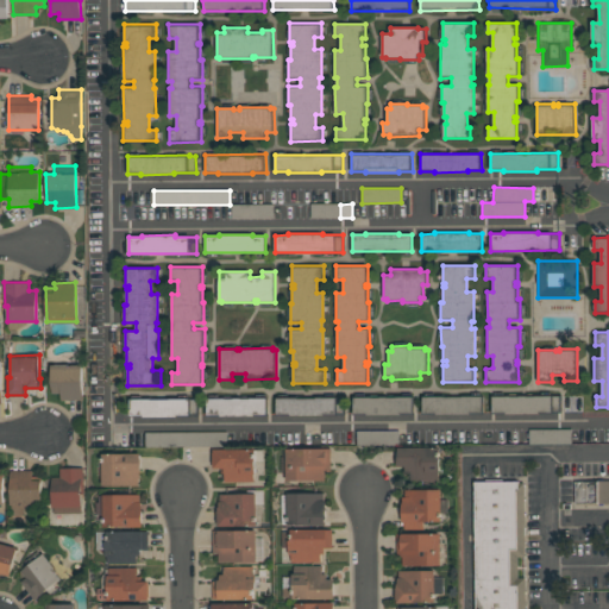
[(51,394),(51,364),(69,364),(69,365),(82,365),(83,400),(61,400),(61,394),(51,394)]
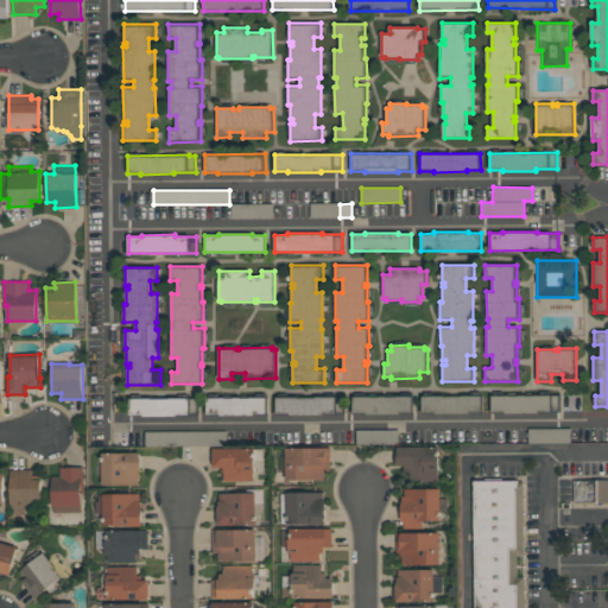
[(413,413),(399,413),(366,415),(366,413),(353,413),(353,396),(413,394),(413,413)]
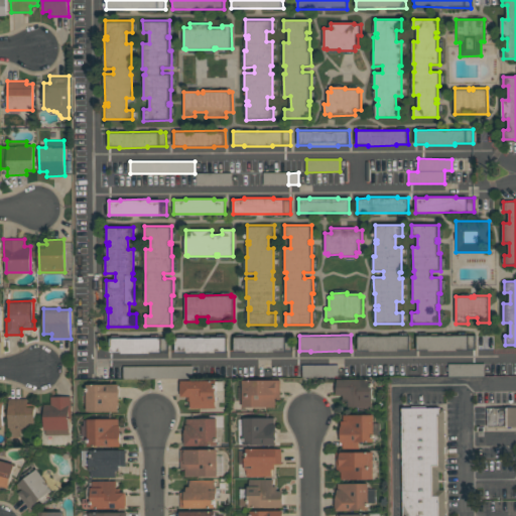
[(409,335),(409,350),(398,350),(398,351),(369,351),(358,351),(358,336),(409,335)]
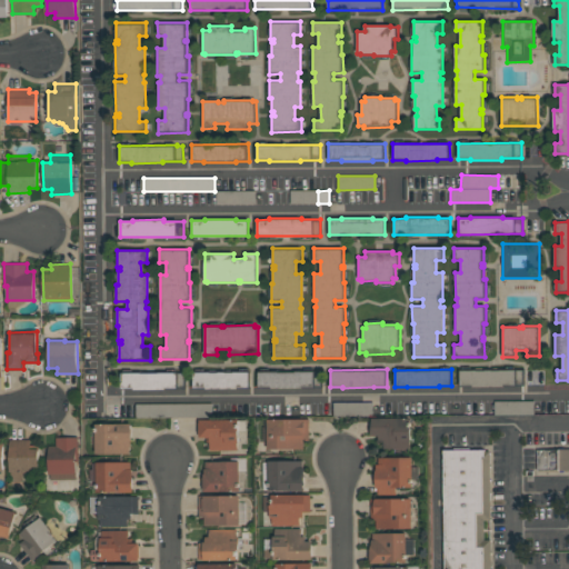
[(523,385),(503,386),(471,387),(471,386),(460,386),(459,369),(523,369),(523,385)]
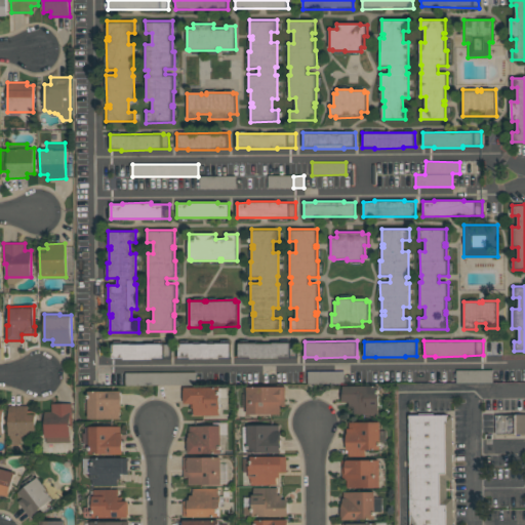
[(297,357),(279,358),(249,358),(238,358),(238,342),(296,341),(297,357)]
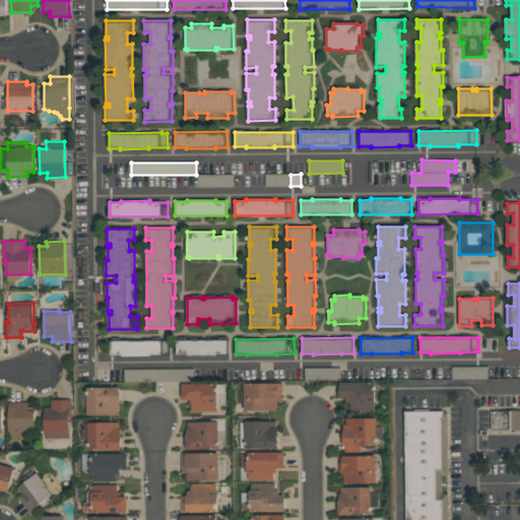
[(169,354),(150,354),(150,355),(122,355),(111,355),(110,339),(169,339),(169,354)]
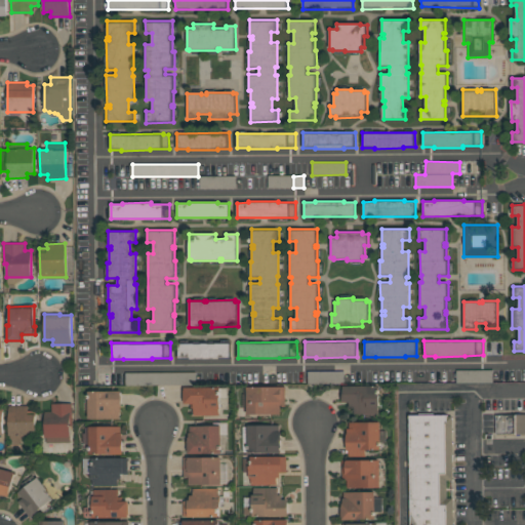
[(231,358),(218,358),(218,359),(190,359),(190,358),(178,359),(177,342),(231,342),(231,358)]
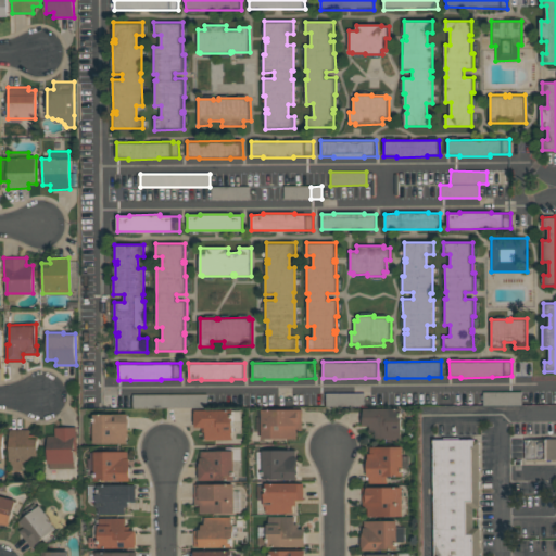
[(133,407),(206,408),(206,395),(133,394),(133,407)]
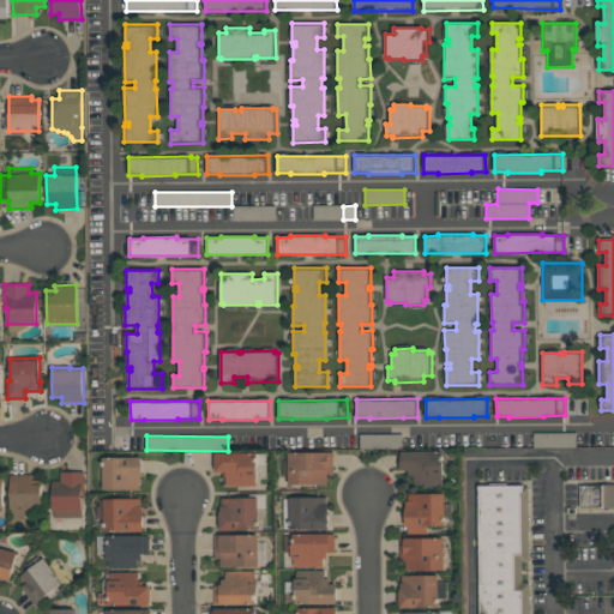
[(401,470),(401,458),(402,458),(402,451),(444,451),(444,475),(443,475),(443,483),(409,483),(409,470),(401,470)]
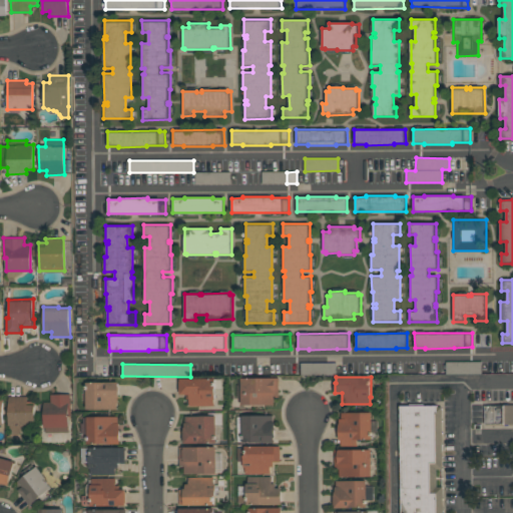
[(180,394),(180,392),(179,392),(179,381),(180,381),(180,378),(215,378),(215,379),(221,379),(221,388),(215,388),(215,399),(213,399),(213,406),(189,406),(189,398),(186,398),(186,394),(180,394)]
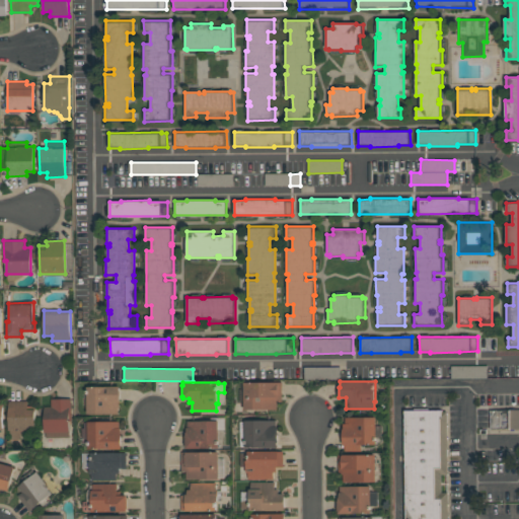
[(282,382),(282,401),(277,401),(277,409),(244,410),(243,382),(282,382)]
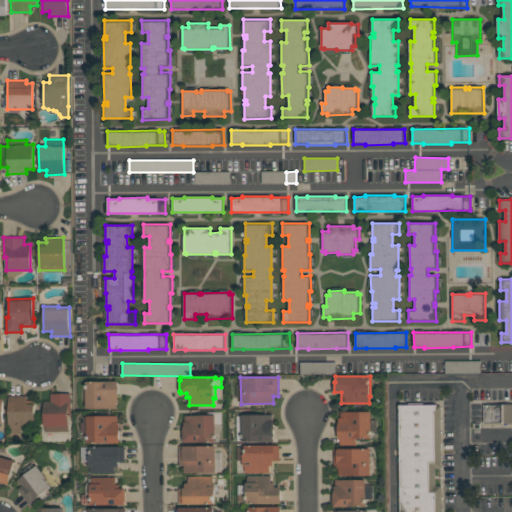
[(118,381),(118,385),(119,385),(119,396),(118,396),(118,402),(116,402),(116,408),(86,408),(86,381),(105,381),(118,381)]
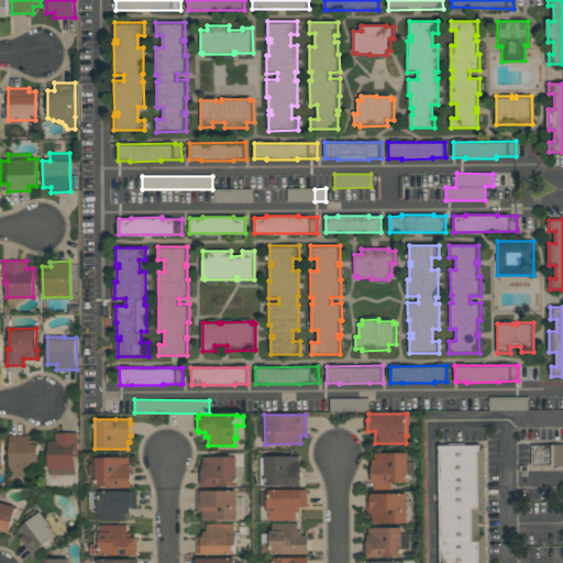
[(48,474),(47,441),(55,441),(55,432),(77,432),(77,454),(76,454),(76,468),(75,468),(75,474),(48,474)]
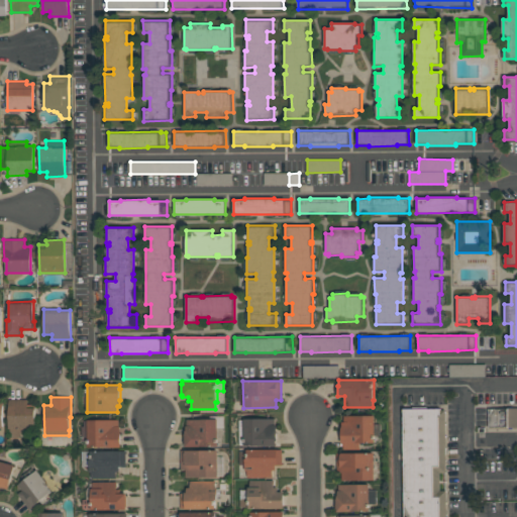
[(8,399),(27,399),(28,404),(33,404),(33,407),(35,407),(35,429),(26,429),(26,433),(20,433),(20,436),(10,436),(10,428),(9,428),(8,399)]
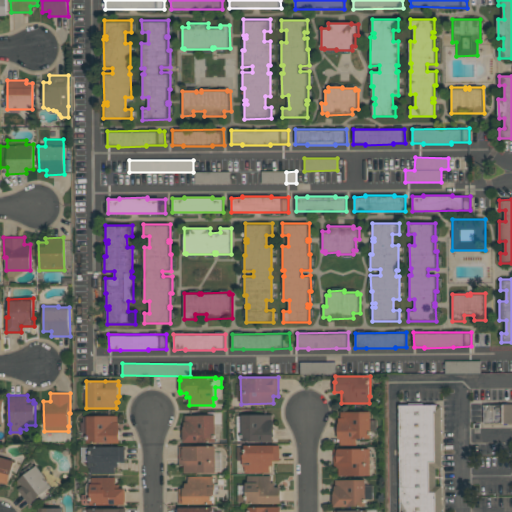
[(511,404),(483,404),(483,422),(511,422),(511,404)]
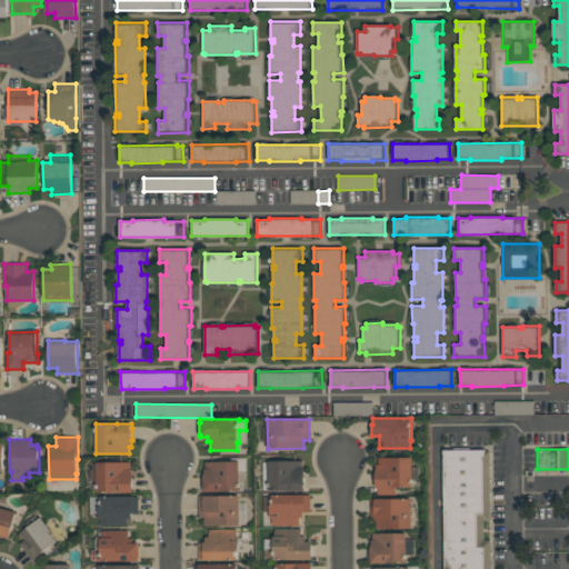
[(445,452),(446,568),(489,568),(487,452),(445,452)]
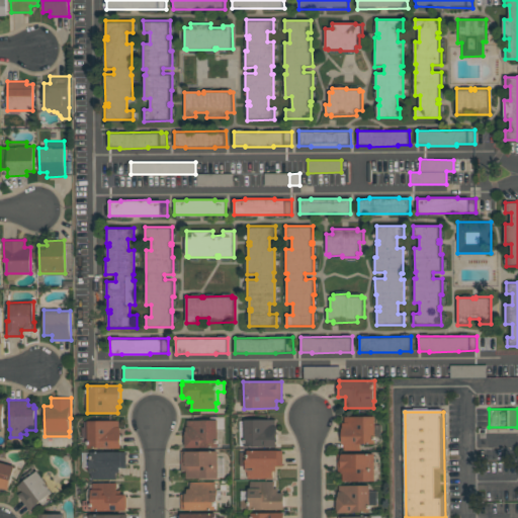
[(375,416),(375,443),(360,443),(360,450),(344,450),(344,444),(342,444),(342,422),(344,422),(344,416),(375,416)]
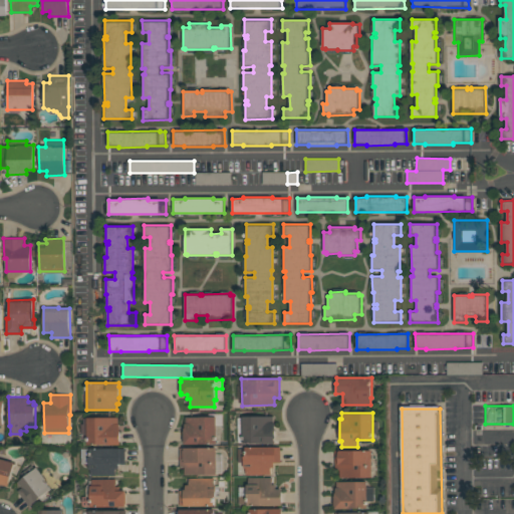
[(217,444),(184,444),(184,442),(183,431),(184,431),(184,423),(185,423),(185,417),(216,416),(217,444)]
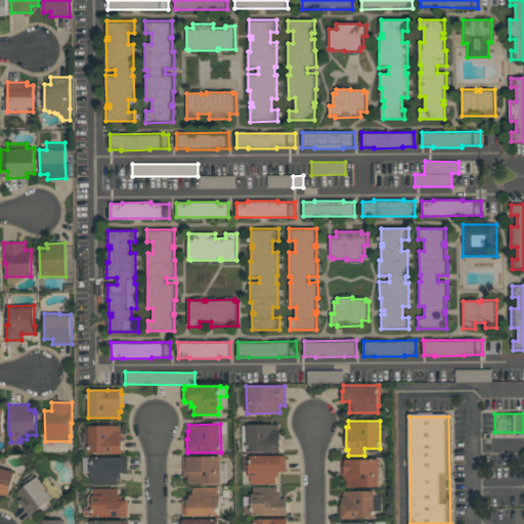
[(247,424),(278,424),(278,430),(280,430),(280,451),(248,451),(247,424)]
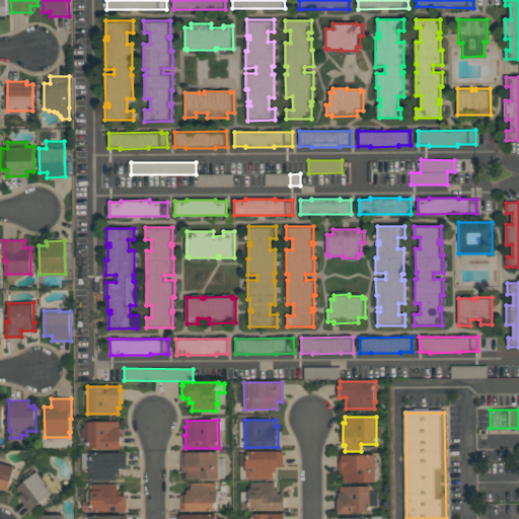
[(122,449),(105,449),(105,448),(88,448),(88,442),(81,442),(81,428),(84,428),(84,422),(88,422),(120,421),(120,427),(121,427),(122,449)]
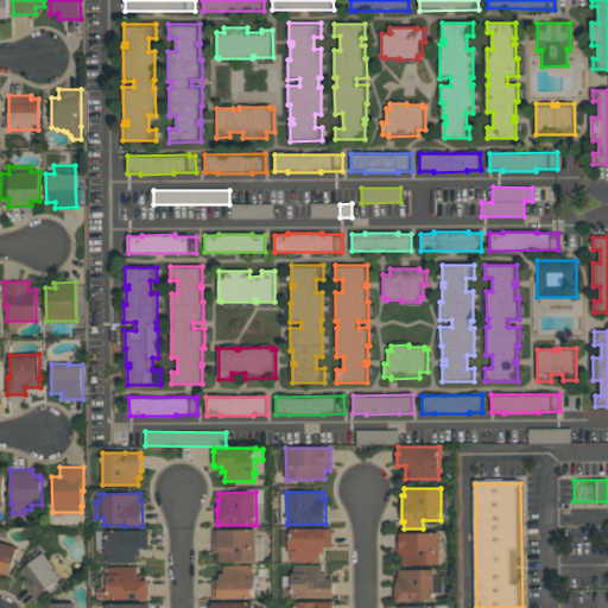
[(291,553),(289,553),(289,546),(282,546),(282,530),(290,530),(290,529),(331,527),(331,546),(324,546),(324,552),(320,552),(321,561),(291,561),(291,553)]
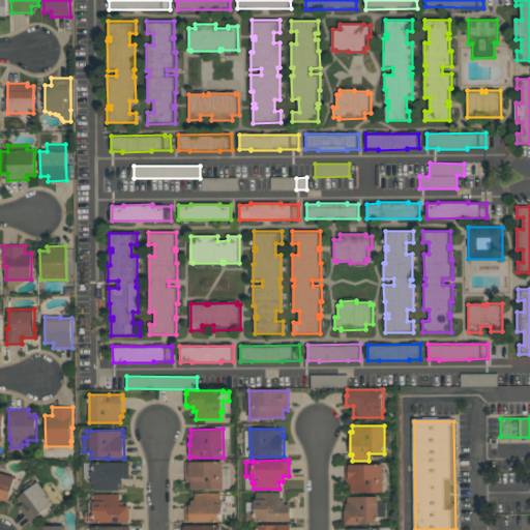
[(128,462),(128,478),(122,478),(122,483),(119,483),(119,490),(93,490),(93,483),(91,483),(91,471),(93,471),(93,462),(124,462),(128,462)]
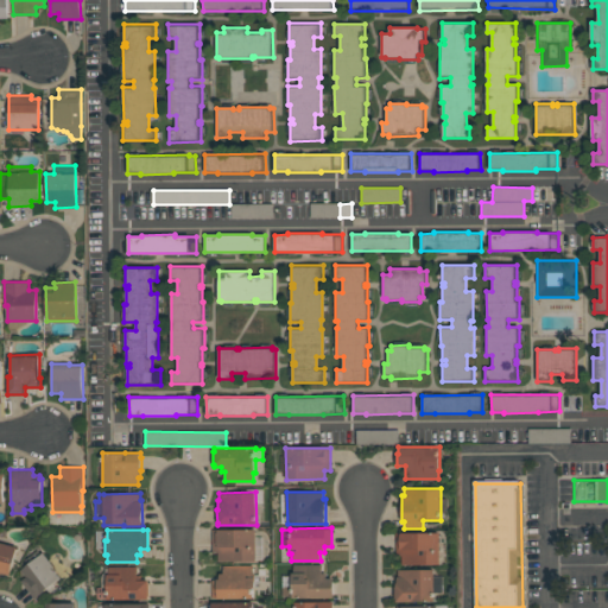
[(211,530),(255,530),(255,561),(217,562),(217,552),(211,552),(211,530)]
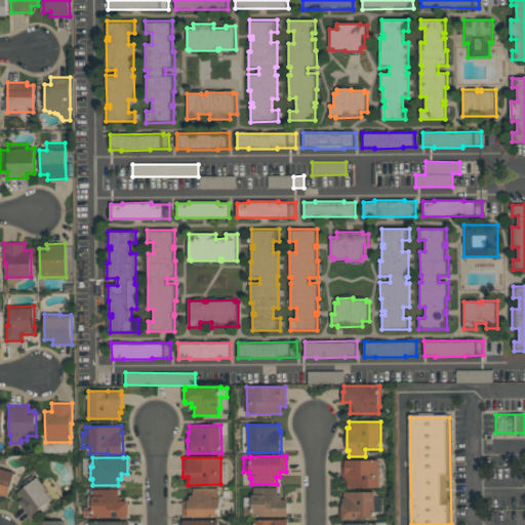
[(341,459),(379,459),(379,487),(347,487),(347,480),(341,480),(341,459)]
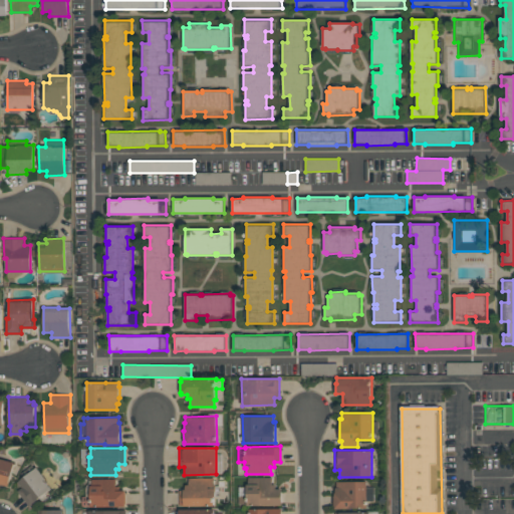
[(0,458),(14,462),(8,486),(0,484),(0,458)]
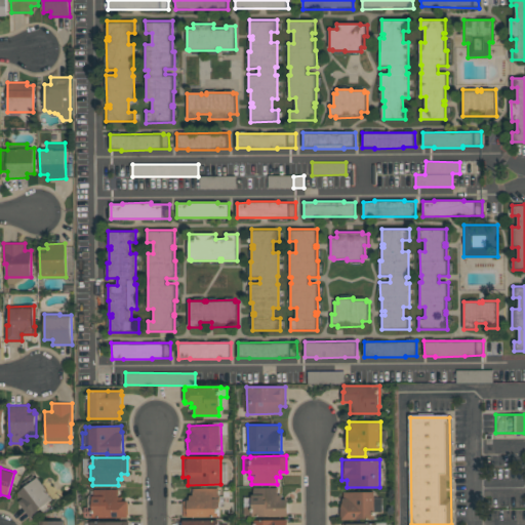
[(22,498),(16,492),(23,487),(19,483),(32,475),(35,479),(38,477),(53,498),(35,512),(36,513),(29,518),(17,501),(22,498)]
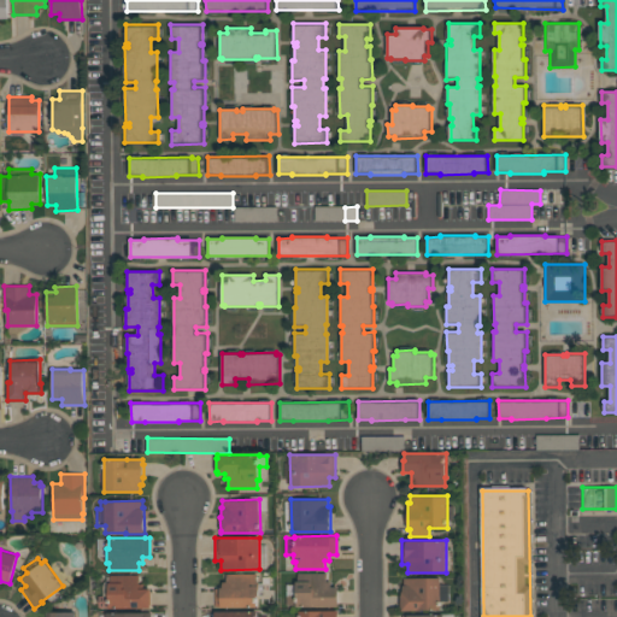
[(287,605),(287,595),(297,595),(297,573),(327,573),(327,581),(331,581),(331,587),(339,587),(339,606),(297,606),(297,605),(287,605)]
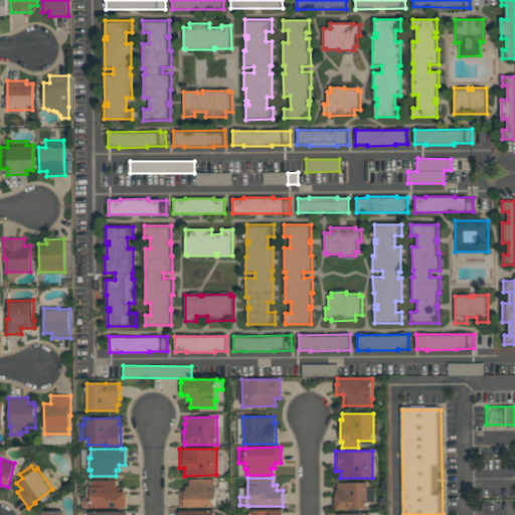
[(214,479),(214,485),(215,485),(215,497),(214,497),(214,507),(184,507),(179,507),(179,491),(184,491),(184,490),(185,490),(185,486),(189,486),(189,479),(214,479)]
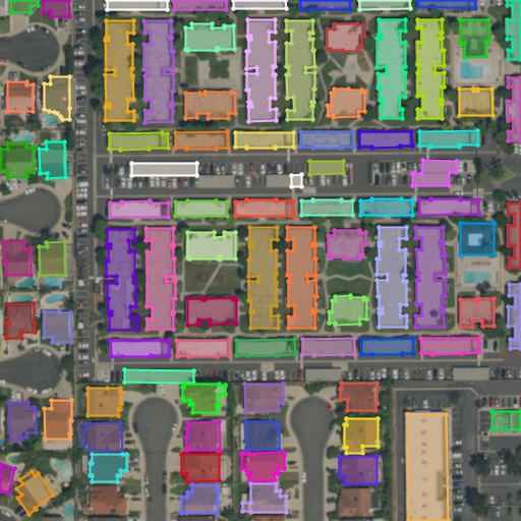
[(127,497),(127,514),(92,514),(92,513),(83,513),(83,503),(92,503),(92,493),(94,493),(94,485),(117,485),(117,493),(121,493),(121,497),(127,497)]
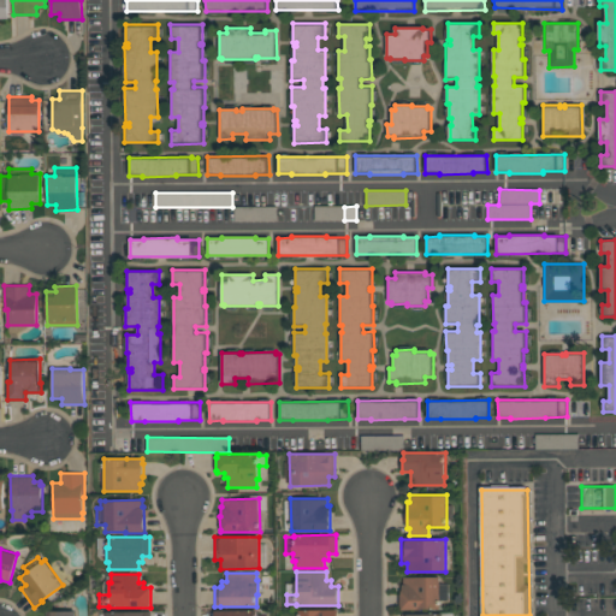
[(439,609),(419,609),(401,610),(401,606),(400,594),(401,594),(401,591),(402,591),(402,584),(403,584),(403,576),(439,576),(439,584),(449,584),(449,602),(439,602),(439,609)]
